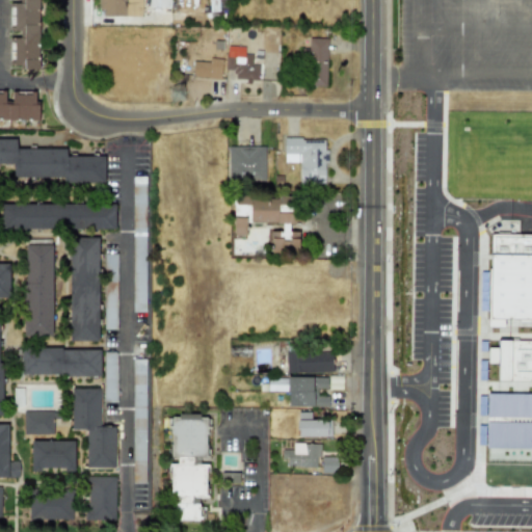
[(38,69),(38,0),(9,0),(9,31),(23,31),(23,37),(9,37),(9,69),(38,69)]
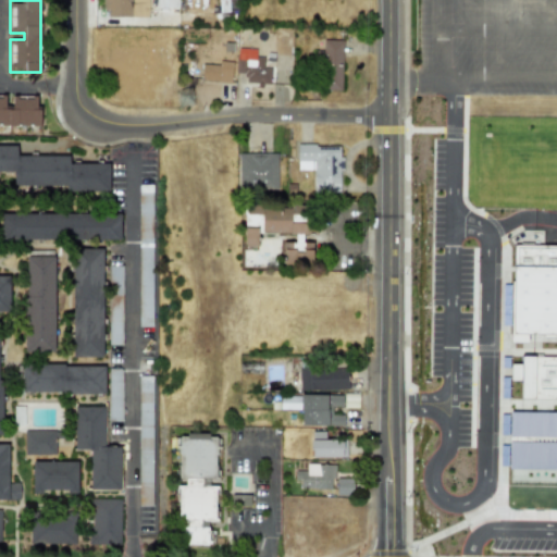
[(104,0),(104,17),(147,17),(148,0),(138,0),(137,0),(104,0)]
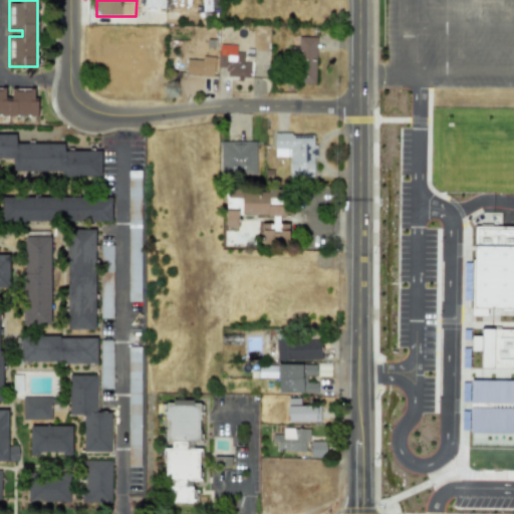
[(315,37),(298,37),(298,47),(294,47),(293,83),(314,83),(315,37)]
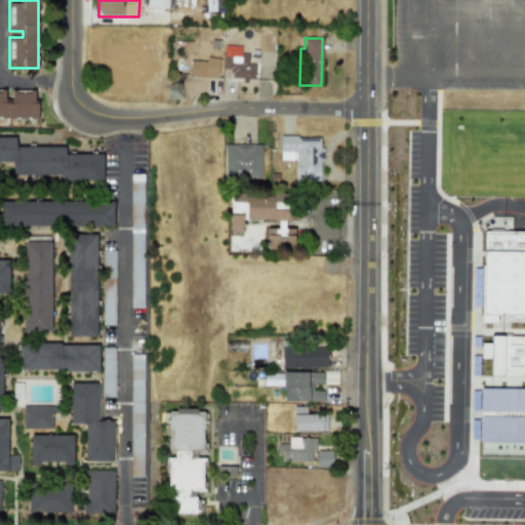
[(254,80),(254,62),(250,62),(250,53),(241,53),(241,47),(230,47),(230,54),(221,54),(221,70),(231,70),(231,79),(244,79),(244,80),(254,80)]
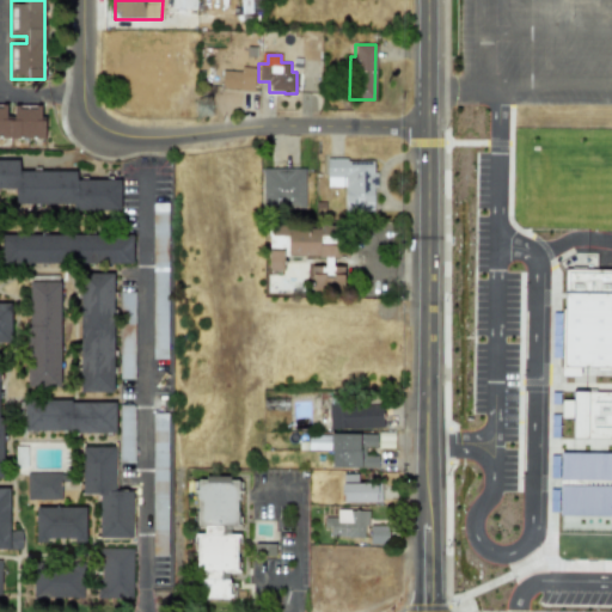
[(220,89),(254,91),(255,68),(240,67),(240,72),(221,71),(220,89)]
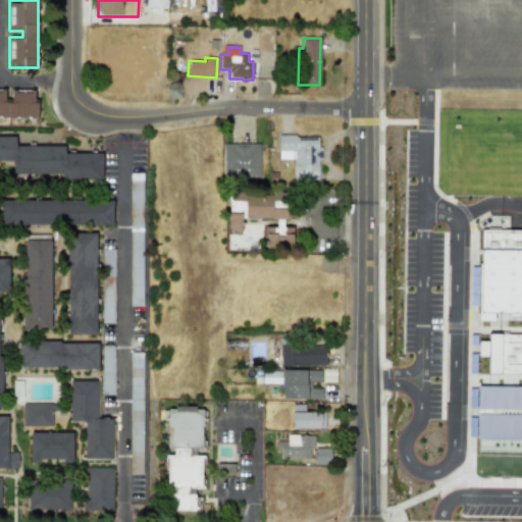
[(0,116),(36,117),(36,92),(11,91),(11,102),(5,102),(5,90),(0,89),(0,116)]
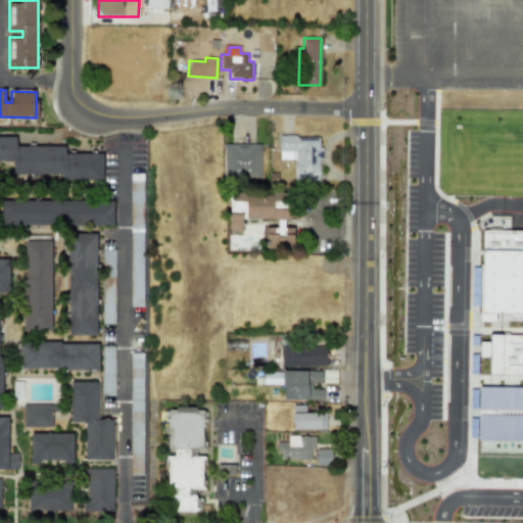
[(15,137),(0,137),(0,160),(12,161),(12,175),(61,175),(61,180),(102,180),(102,153),(64,154),(64,146),(15,147),(15,137)]
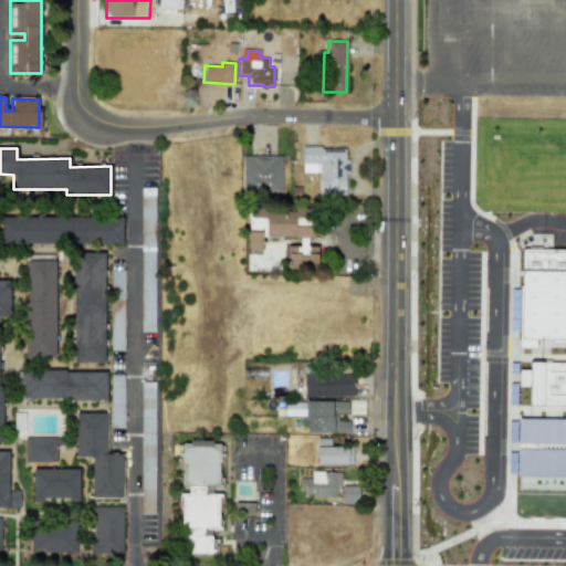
[(301,148),(302,173),(318,173),(318,197),(345,196),(344,148),(301,148)]
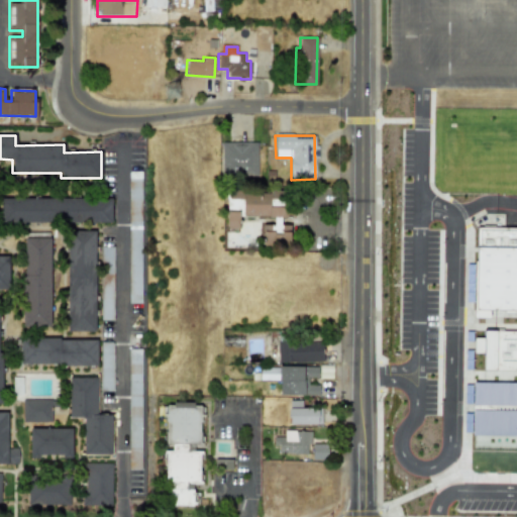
[(257,175),(256,141),(221,143),(222,177),(257,175)]
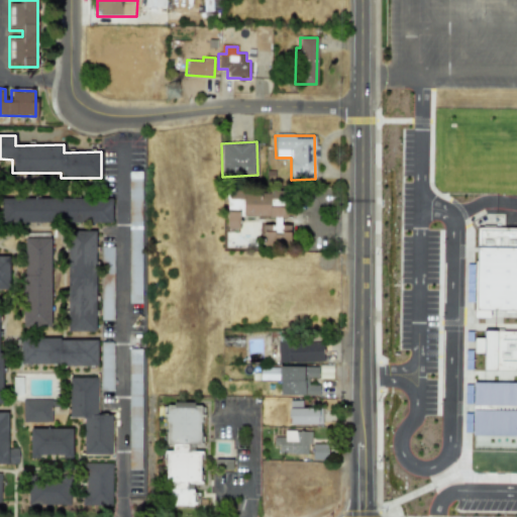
[(128,303),(140,303),(141,172),(128,172),(128,303)]
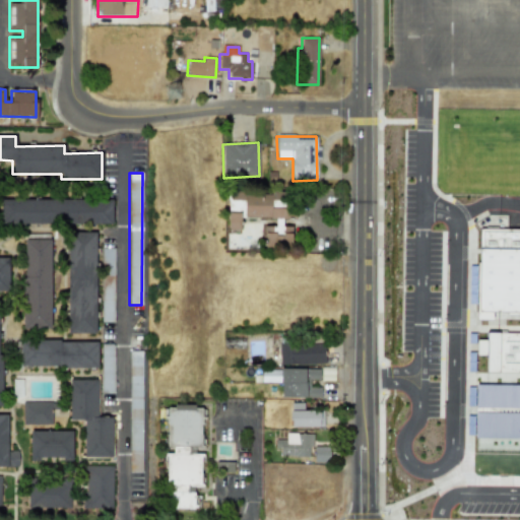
[(228,195),(228,231),(241,231),(241,218),(275,217),(275,225),(264,225),(264,245),(291,244),(291,225),(282,225),(282,218),(291,218),(290,194),(228,195)]
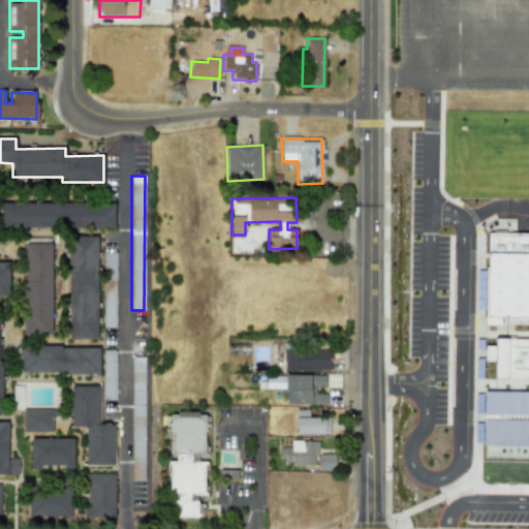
[(0,211),(0,228),(114,226),(114,203),(0,204),(0,211)]
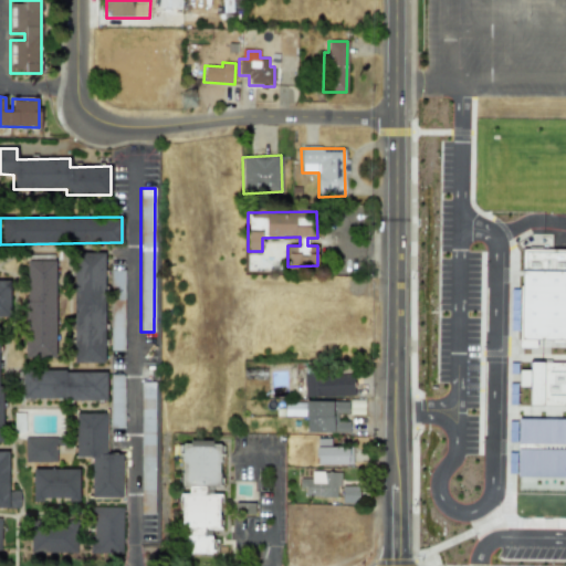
[(565,250),(522,249),(520,348),(534,348),(534,341),(565,341),(565,250)]
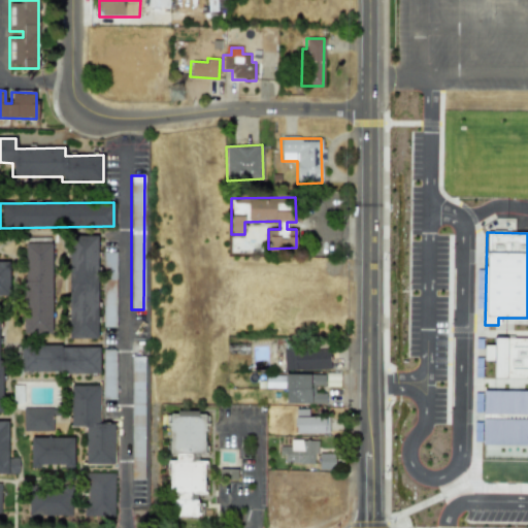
[(96,235),(68,236),(69,339),(97,338),(96,235)]
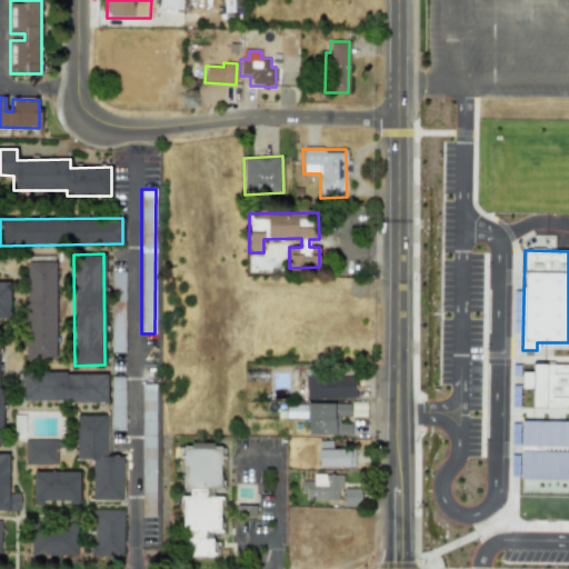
[(56,258),(26,258),(26,359),(56,360),(56,258)]
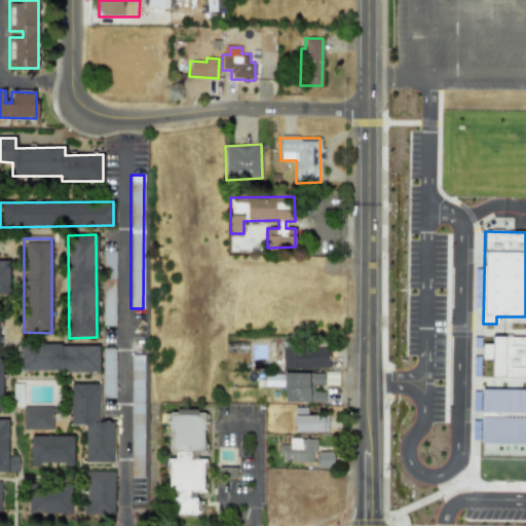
[(102,326),(114,326),(115,251),(103,251),(102,326)]
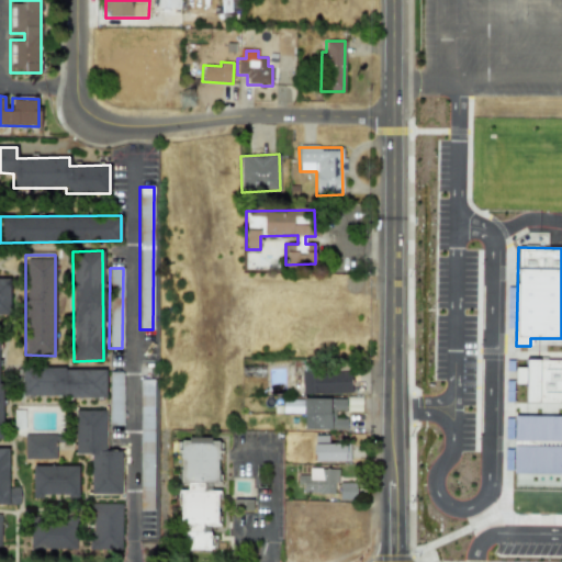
[(0,278),(0,314),(10,314),(9,278),(0,278)]
